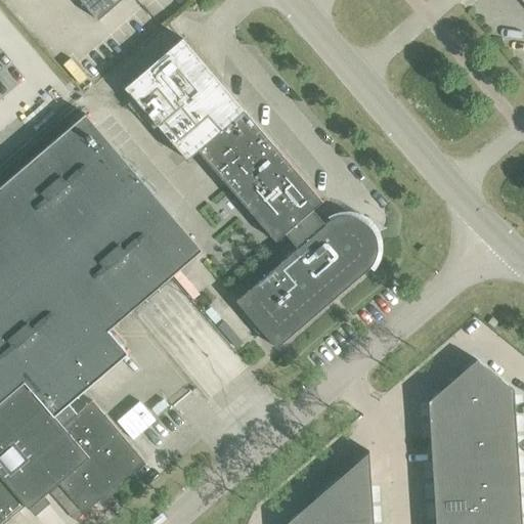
[(78,0),(96,22),(120,0),(78,0)]
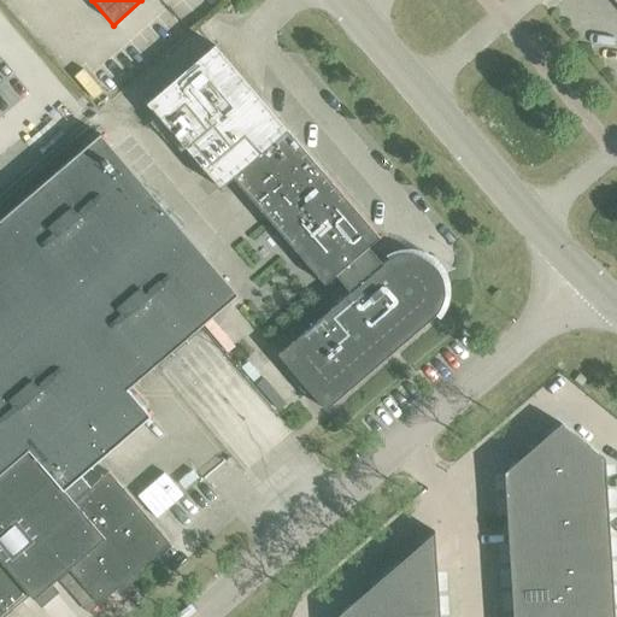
[(385,263),(382,265),(366,247),(378,238),(213,45),(145,104),(217,188),(230,177),(323,285),(334,275),(350,293),(276,356),(324,410),(433,316),(435,315),(436,312),(438,311),(439,309),(440,306),(441,304),(442,301),(442,297),(442,293),(442,291),(442,287),(442,283),(441,281),(440,277),(439,275),(436,271),(435,269),(433,266),(430,264),(428,262),(425,260),(422,259),(419,258),(416,257),(413,256),(410,256),(406,256),(404,256),(400,256),(397,257),(393,258),(391,259),(387,260),(385,263)]
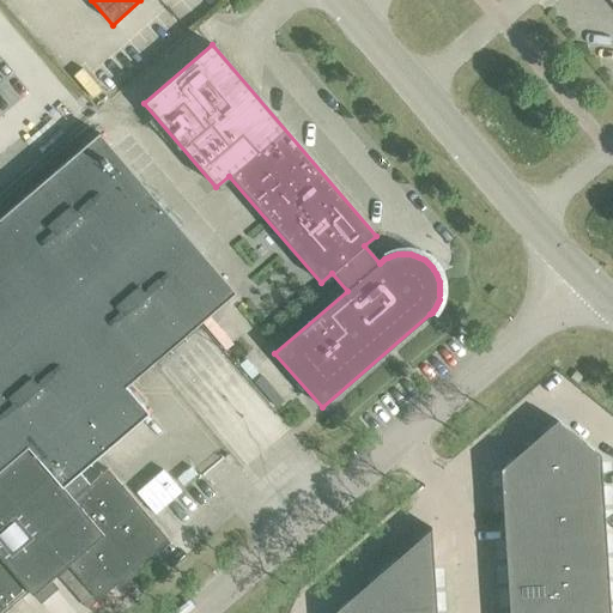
[(0,612),(1,612),(28,592),(31,596),(66,566),(96,601),(168,540),(107,469),(89,485),(78,473),(147,413),(125,387),(235,293),(98,133),(0,217),(0,612)]
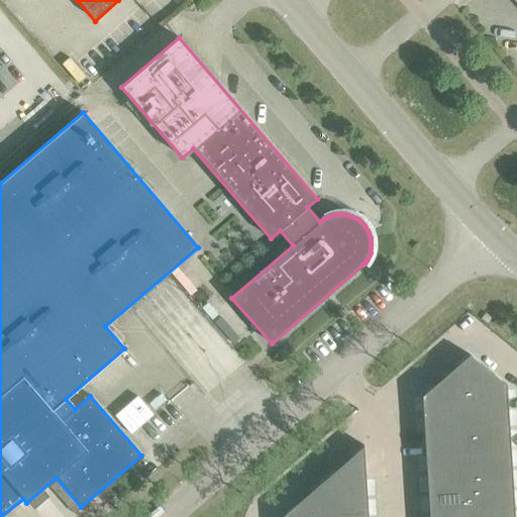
[(477,318),(482,323),(488,318),(483,313),(477,318)]
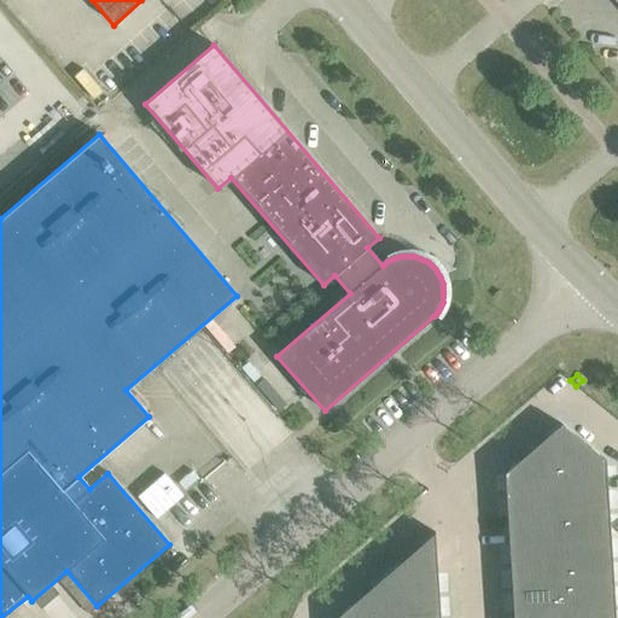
[(560,425),(502,473),(511,617),(613,617),(605,461),(560,425)]
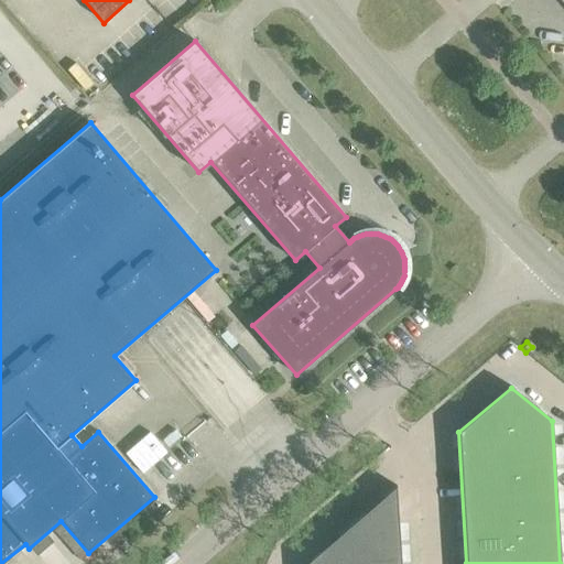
[(400,563),(396,486),(307,563),(306,563),(400,563)]
